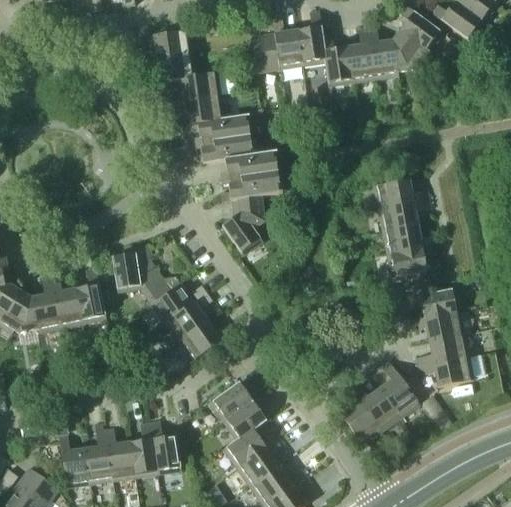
[(80,11),(91,9),(90,0),(79,0),(80,11)]
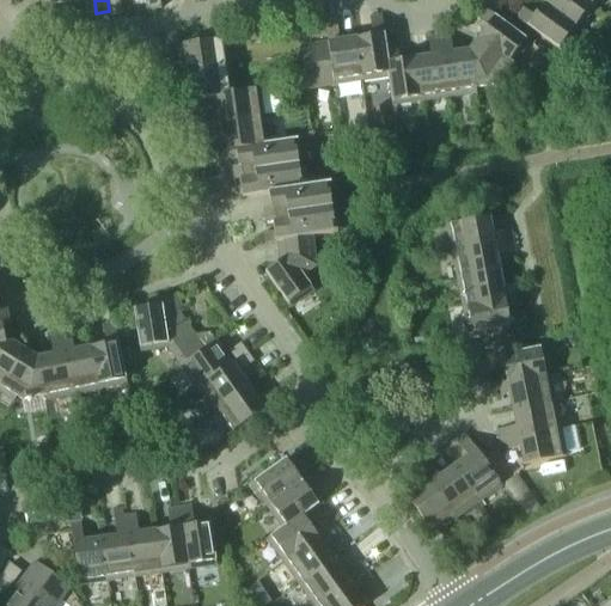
[(108,0),(109,11),(122,10),(120,0),(108,0)]
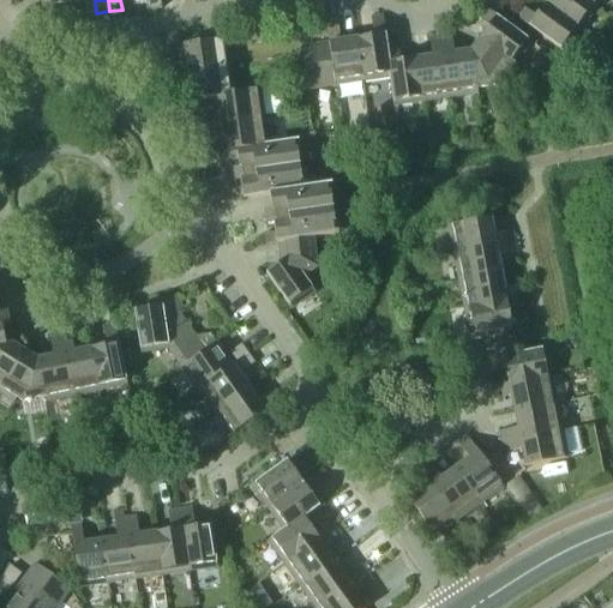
[(480,34),(515,59),(532,37),(481,0),(474,10),(490,20),(480,34)]
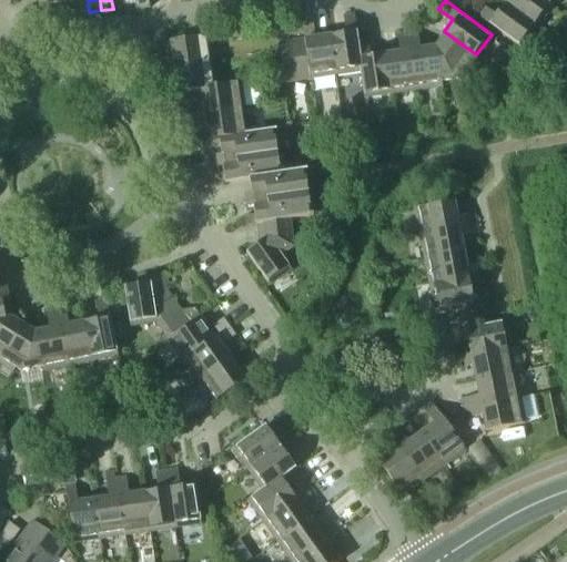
[(522,43),(537,22),(506,0),(504,0),(496,11),(482,0),(476,9),(522,43)]
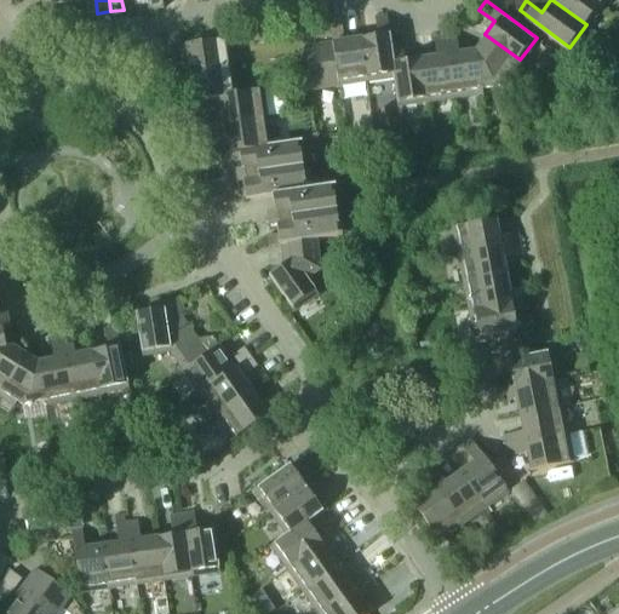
[(586,24),(603,3),(600,0),(552,0),(586,24)]
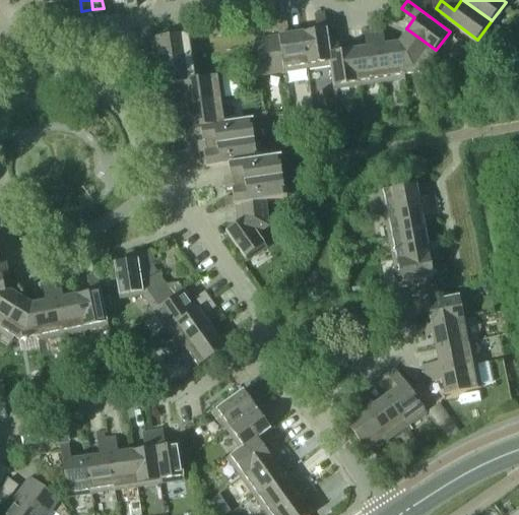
[(309,64),(330,61),(331,61),(327,34),(328,33),(325,9),(315,10),(317,26),(303,28),(309,64)]
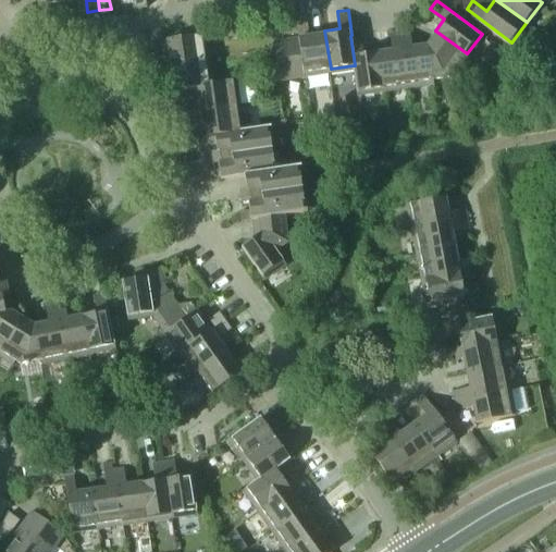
[(331,69),(324,31),(309,33),(307,15),(297,17),(305,73),(331,69)]
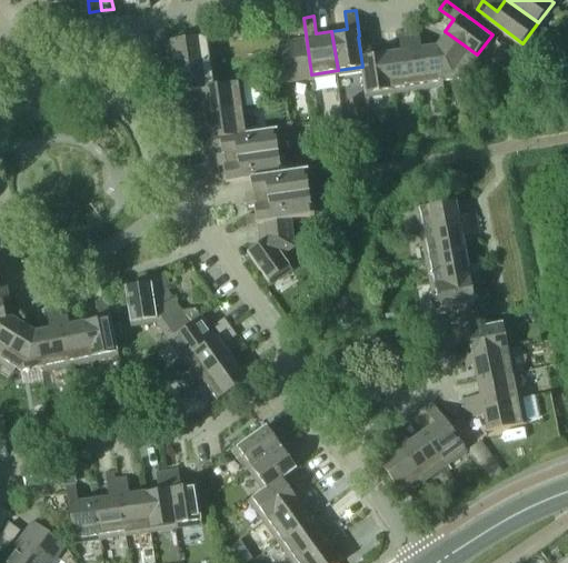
[(286,78),(311,74),(304,18),(292,19),(296,37),(280,39),(286,78)]
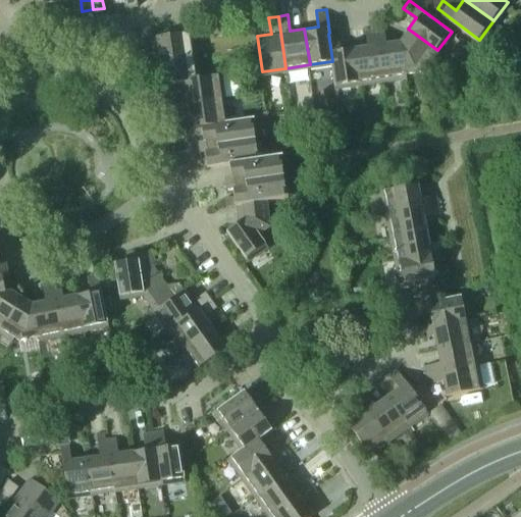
[(406,71),(400,39),(386,41),(384,26),(375,27),(382,79),(407,75),(406,71)]
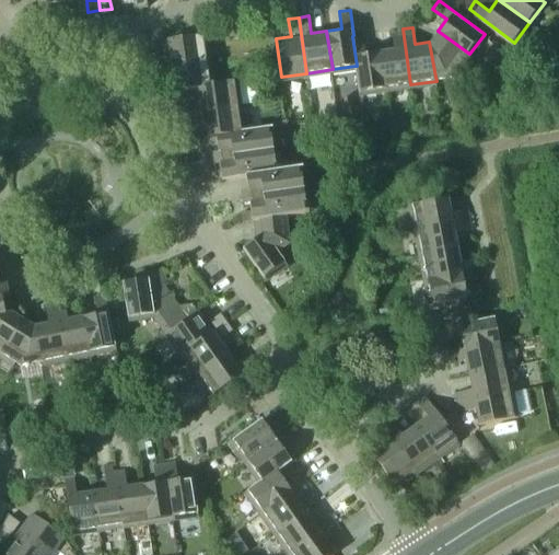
[(386,88),(410,84),(403,29),(393,31),(395,47),(381,49),(386,88)]
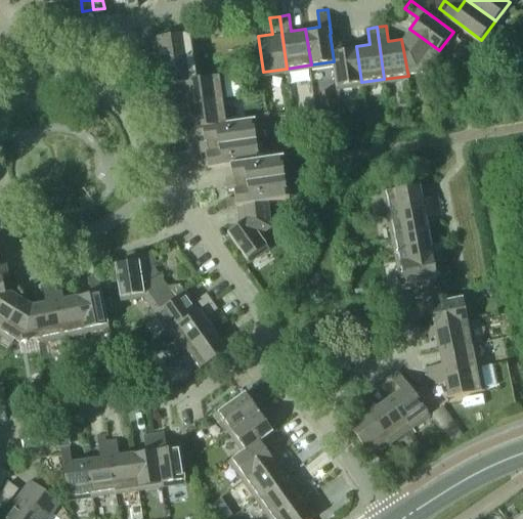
[(145,60),(197,53),(193,29),(157,34),(160,49),(143,51),(145,60)]
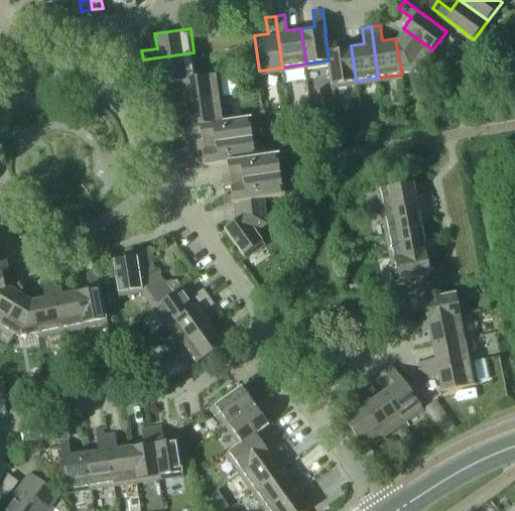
[(437,52),(432,49),(403,28),(395,38),(401,71),(419,68),(422,65),(426,67),(437,52)]
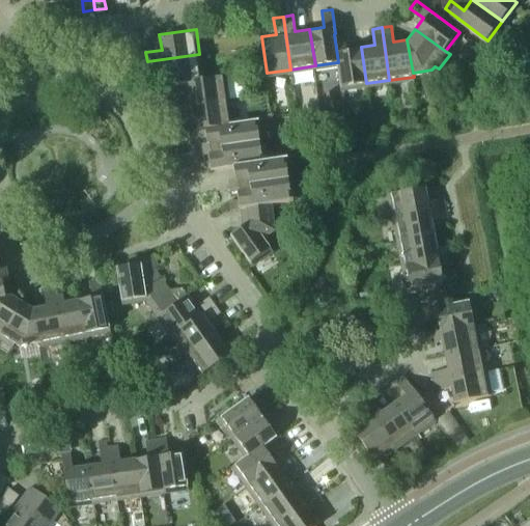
[(366,83),(361,47),(347,48),(344,32),(335,33),(334,34),(338,62),(337,62),(340,87),(366,83)]
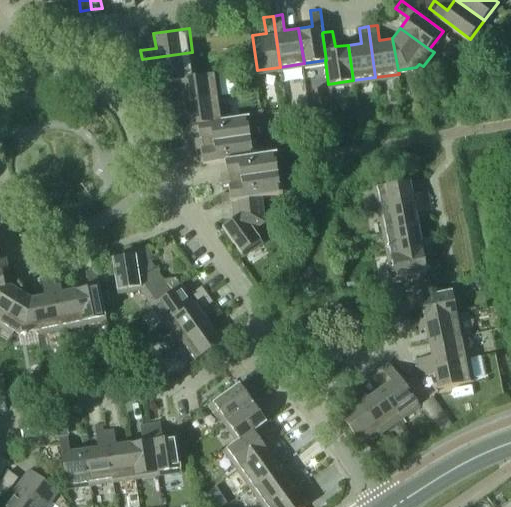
[(196,74),(196,73),(192,52),(142,59),(143,68),(158,66),(161,80),(162,80),(182,77),(182,76),(196,74)]
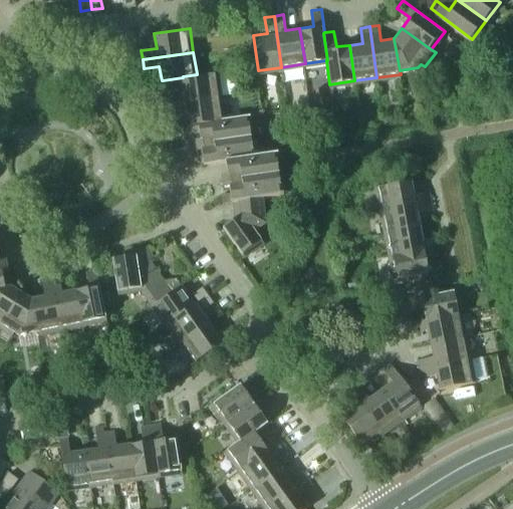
[(183,76),(183,77),(185,90),(170,92),(171,101),(222,93),(218,70),(197,73),(197,74),(183,76)]
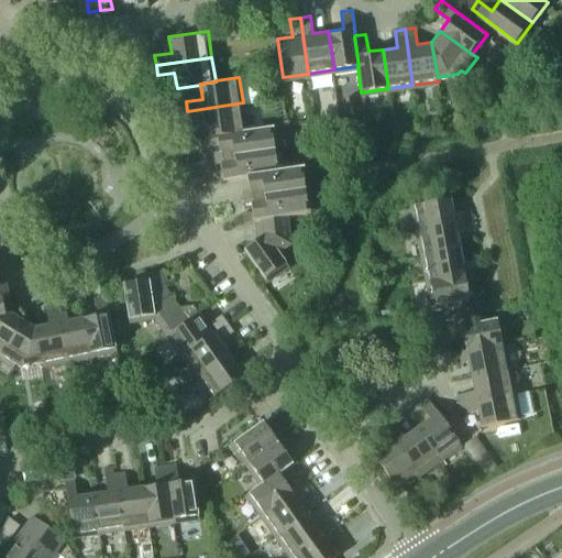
[(246,128),(243,102),(187,111),(188,121),(206,119),(208,133),(246,128)]
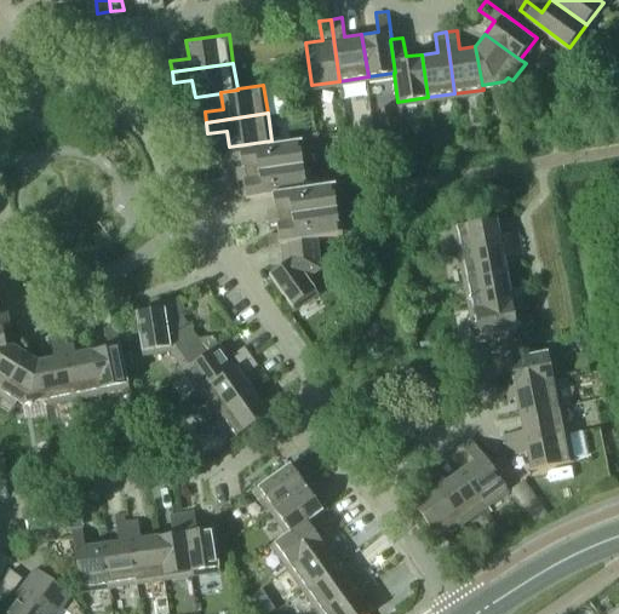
[(229,147),(218,148),(221,159),(241,156),(242,170),(239,170),(236,173),(239,185),(245,184),(246,195),(273,191),(333,182),(344,181),(343,168),(304,174),(299,136),(271,141),(229,147)]
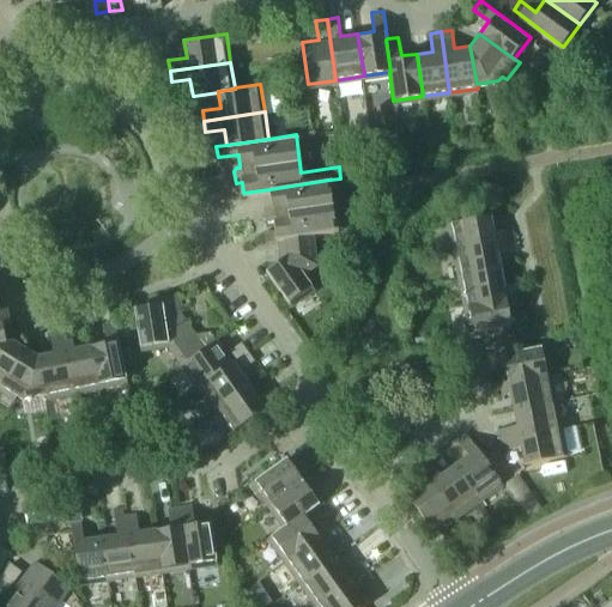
[(332,202),(332,198),(331,189),(329,180),(270,189),(271,198),(272,206),(282,204),(288,210),(332,202)]
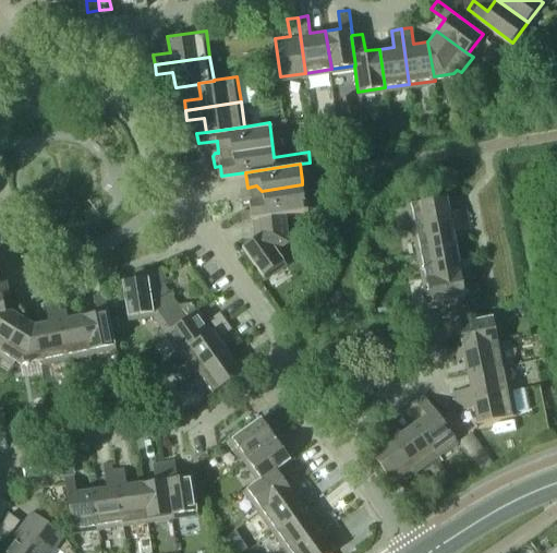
[(303,190),(322,187),(319,178),(302,180),(302,184),(262,191),(256,185),(247,188),(244,188),(242,190),(243,199),(245,200),(250,200),(251,206),(241,207),(242,217),(259,215),(259,214),(285,211),(285,212),(305,208),(305,206),(303,207),(302,199),(304,199),(303,190)]
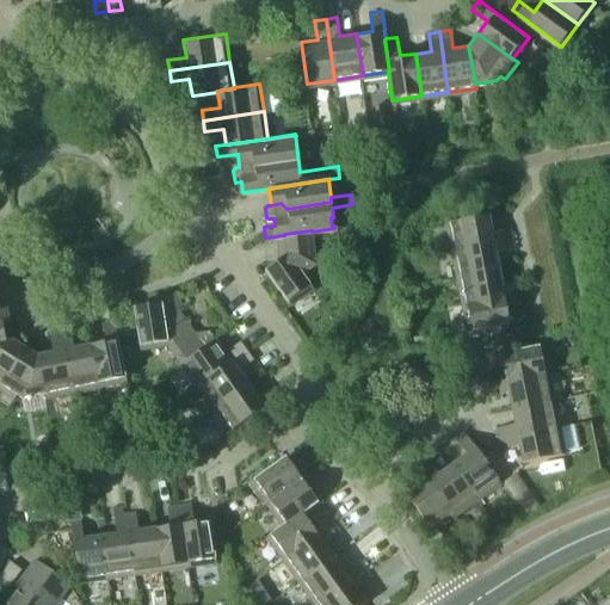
[(451,247),(512,235),(510,224),(492,228),(488,211),(447,220),(451,247)]
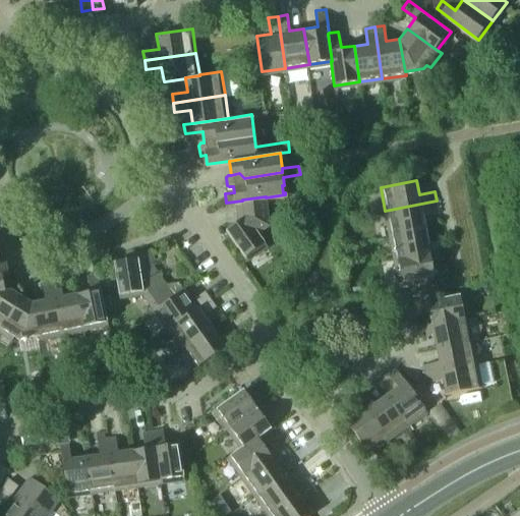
[(269,222),(266,197),(266,196),(242,199),(242,201),(244,215),(226,228),(247,258),(268,243),(258,230),(269,222)]
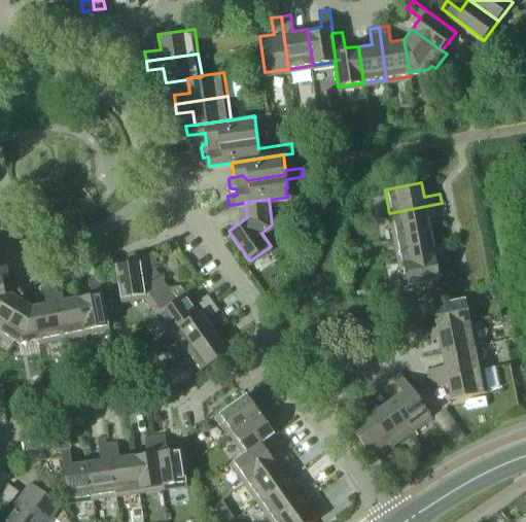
[(389,213),(394,236),(430,230),(427,215),(444,212),(442,203),(389,213)]
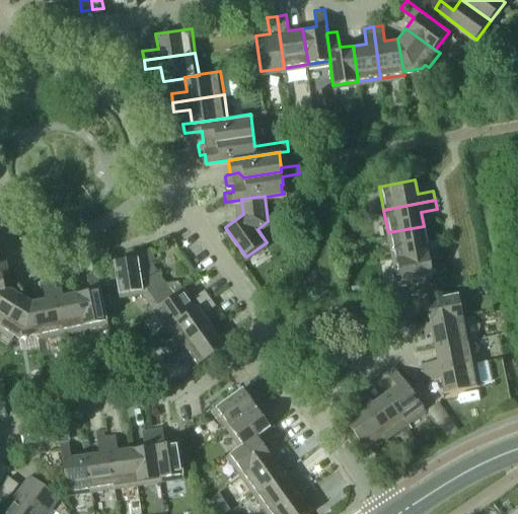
[(424,226),(388,232),(392,255),(444,245),(442,236),(426,239),(424,226)]
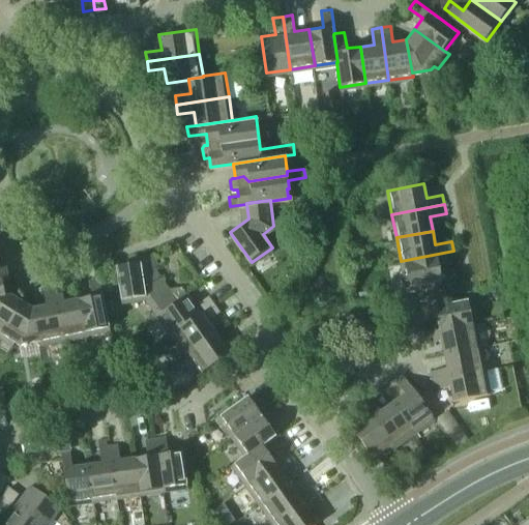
[(453,251),(401,261),(406,285),(442,278),(439,264),(454,261),(453,251)]
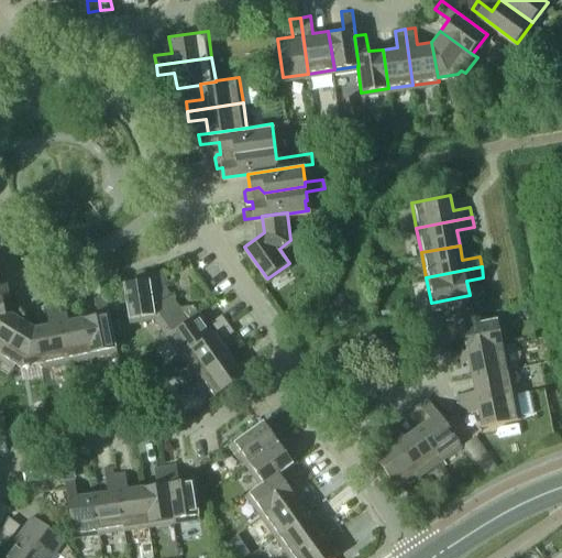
[(155,315),(166,295),(163,267),(139,271),(140,277),(123,280),(129,319),(155,315)]
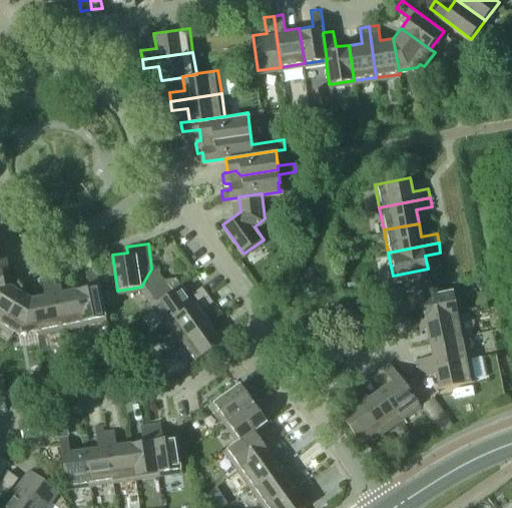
[(0,322),(21,290),(11,283),(11,282),(5,283),(2,269),(6,269),(7,266),(6,259),(4,258),(0,258),(0,322)]
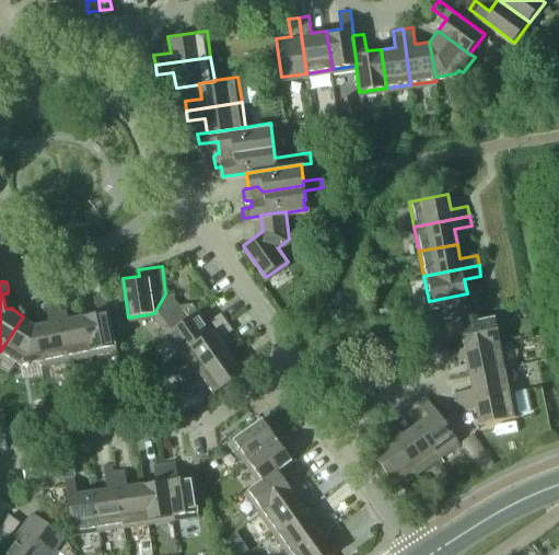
[(99,310),(83,313),(91,351),(117,346),(105,291),(95,293),(99,310)]
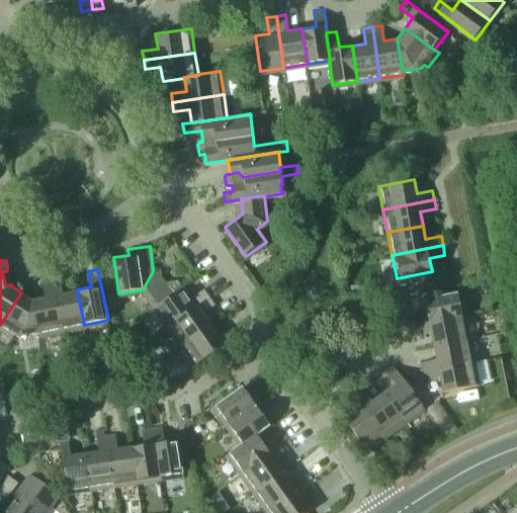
[(159,314),(189,292),(183,284),(173,291),(158,270),(153,271),(143,289),(159,314)]
